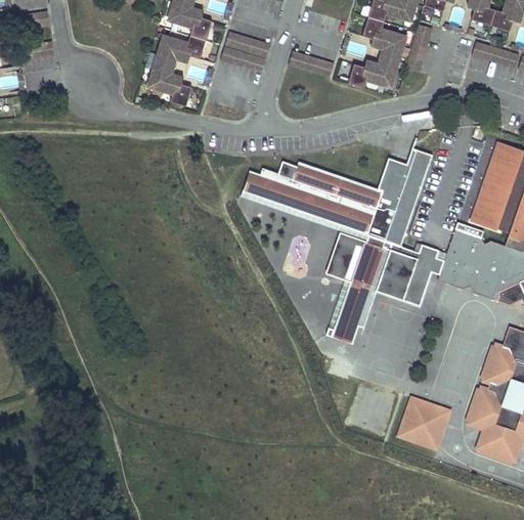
[(181,80),(181,77),(182,73),(171,70),(175,55),(187,58),(189,51),(200,55),(212,16),(201,13),(203,6),(191,3),(191,0),(172,0),(169,11),(173,17),(192,24),(187,38),(168,33),(161,36),(149,77),(154,84),(172,90),(170,97),(185,102),(191,83),(181,80)]
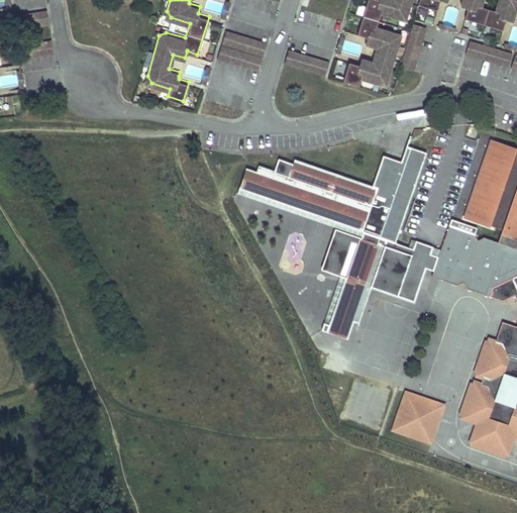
[(222,13),(226,15),(229,7),(231,0),(225,0),(222,13)]
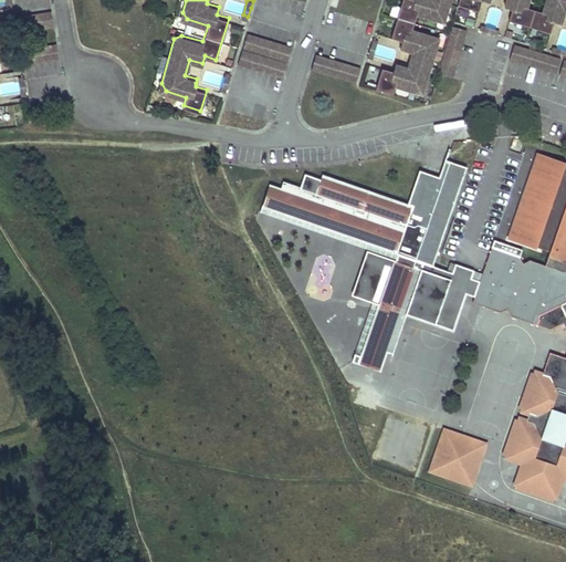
[(401,0),(391,34),(402,38),(400,44),(412,49),(408,64),(396,61),(392,69),(381,65),(375,85),(392,91),(395,83),(416,89),(423,85),(437,41),(432,33),(412,27),(417,11),(437,18),(444,13),(449,0),(401,0)]
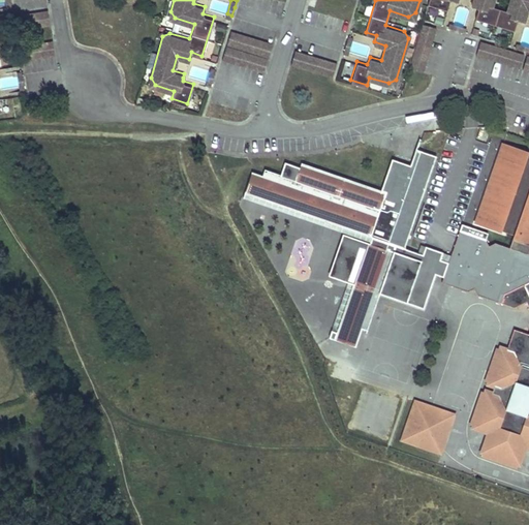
[(528,8),(528,0),(509,0),(506,8),(492,4),(493,0),(428,0),(428,2),(447,7),(449,0),(472,0),(471,3),(478,5),(475,16),(514,28),(517,17),(524,20),(528,8)]
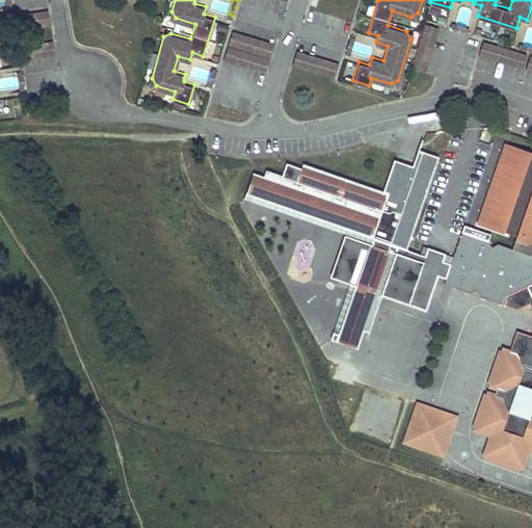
[(47,8),(15,14),(17,27),(49,22),(47,8)]
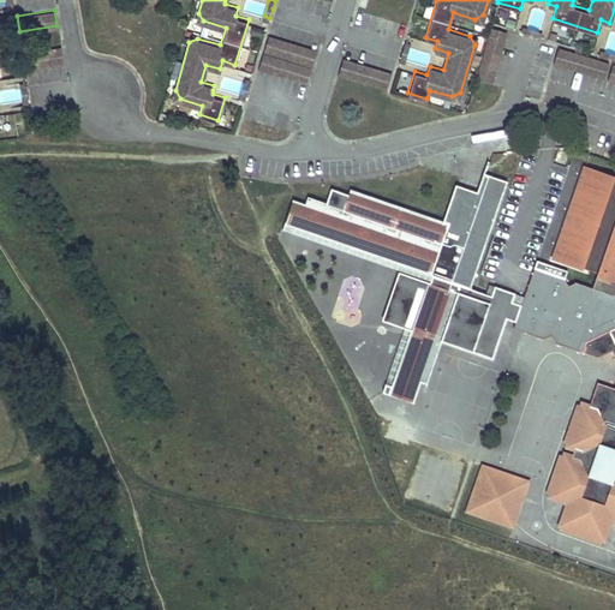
[(541,35),(542,29),(523,23),(521,29),(541,35)]
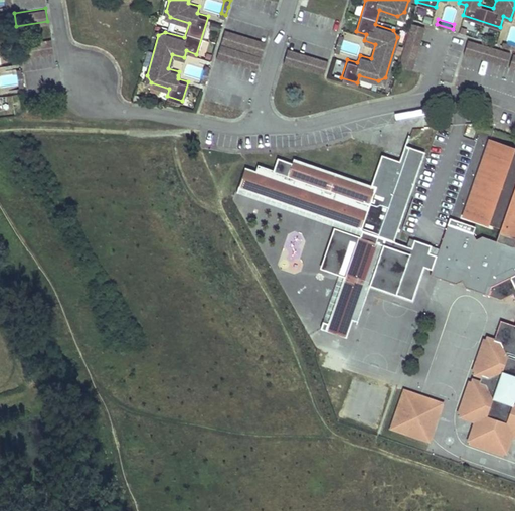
[(422,26),(410,22),(397,63),(410,67),(422,26)]
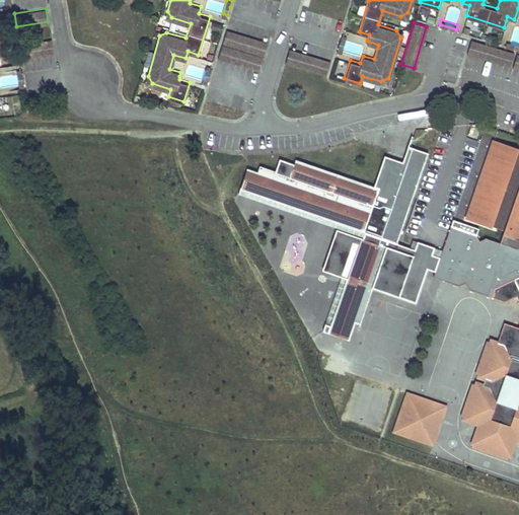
[(258,67),(267,41),(226,28),(218,55),(258,67)]
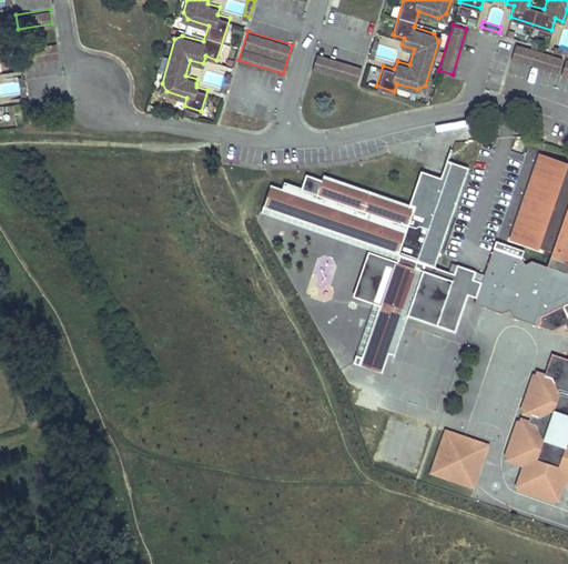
[(369,53),(374,54),(379,38),(374,37),(369,53)]
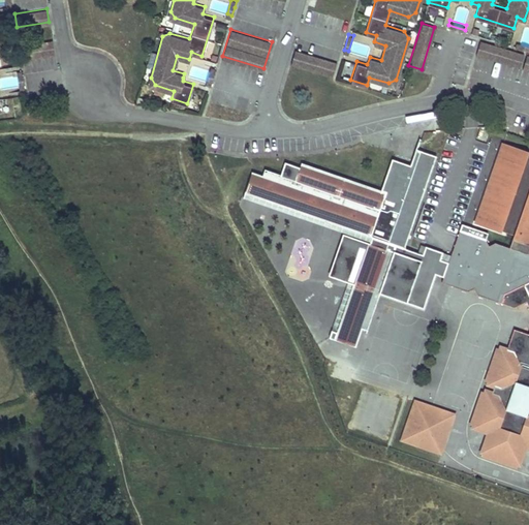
[(204,54),(214,57),(220,38),(209,35),(204,54)]
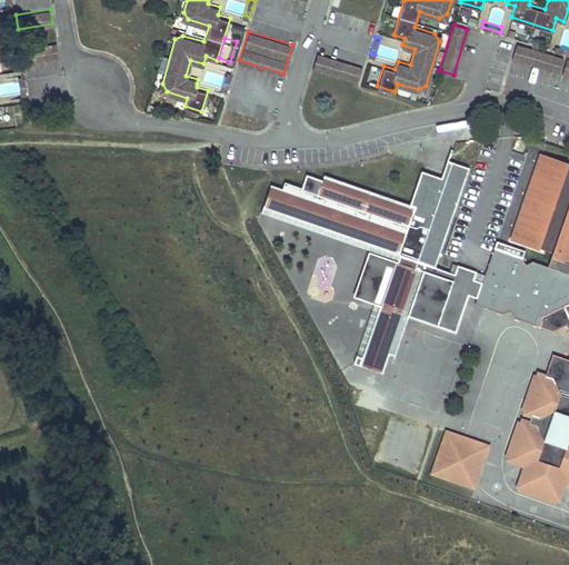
[(559,70),(563,56),(517,41),(512,57),(559,70)]
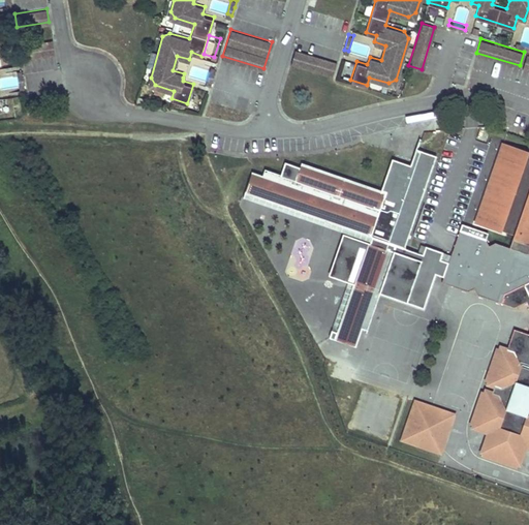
[(290,62),(333,74),(337,61),(294,48),(290,62)]
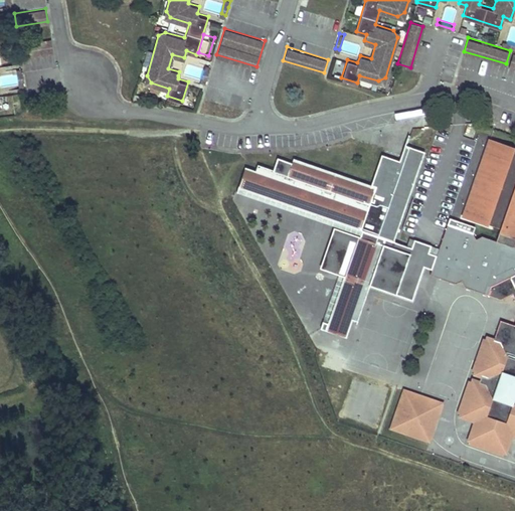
[(201,79),(206,80),(208,73),(210,64),(206,63),(201,79)]
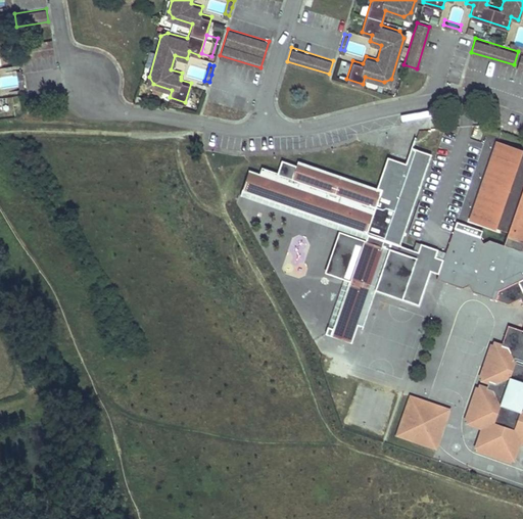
[(473,288),(495,297),(508,301),(520,295),(522,301),(522,324),(522,328),(507,323),(501,342),(493,339),(493,342),(486,363),(482,374),(480,377),(487,380),(485,385),(479,383),(478,384),(467,417),(466,420),(481,426),(474,444),(477,445),(487,449),(511,457),(512,458),(518,439),(522,440),(522,247),(522,248),(522,246),(522,148),(521,147),(517,149),(515,144),(498,138),(492,154),(495,160),(491,162),(479,195),(481,200),(476,203),(470,218),(487,224),(492,219),(494,223),(510,228),(505,242),(490,237),(484,239),(480,235),(457,225),(437,275),(464,285),(470,284),(473,288)]
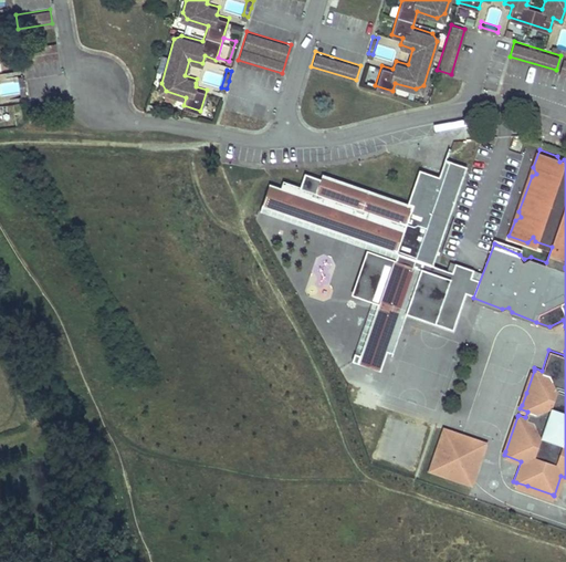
[(316,193),(406,222),(412,205),(322,175),(316,193)]
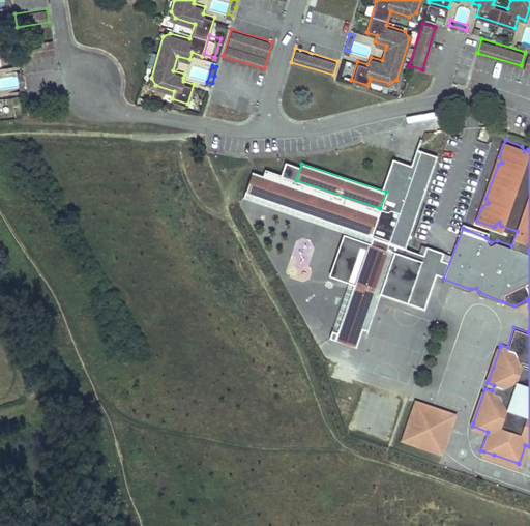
[(245,193),(370,235),(376,216),(252,174),(245,193)]
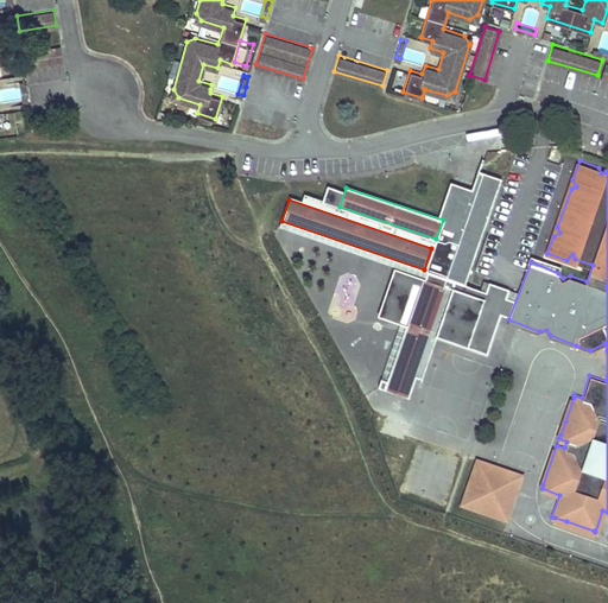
[(387,391),(407,397),(445,287),(425,280),(387,391)]
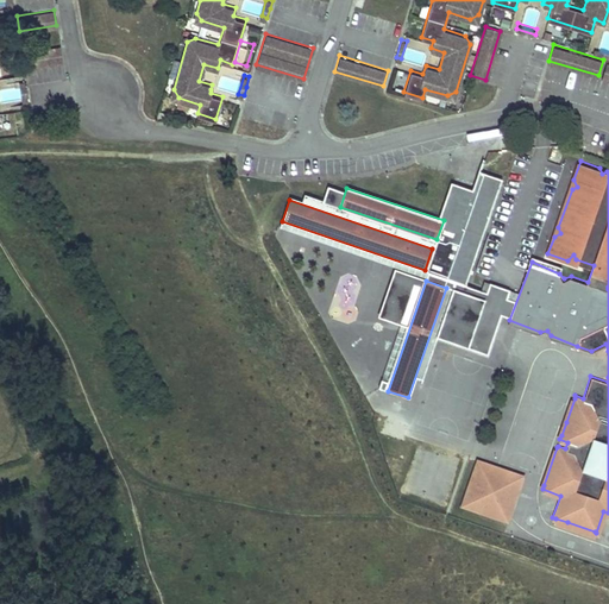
[(566,422),(575,398),(571,397),(558,434),(562,435),(566,422)]
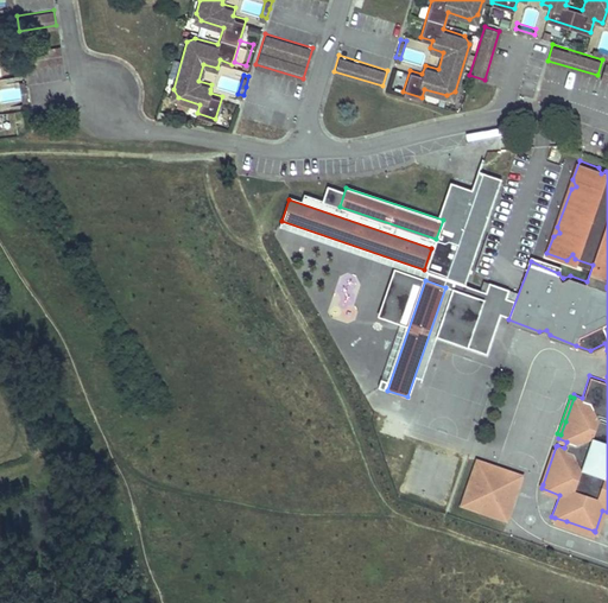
[(543,484),(556,446),(553,446),(540,483),(543,484)]
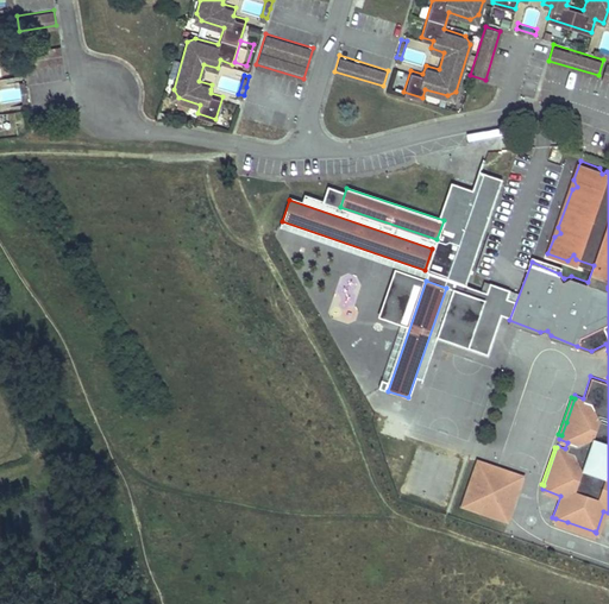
[(523,473),(477,457),(460,503),(507,518),(523,473)]
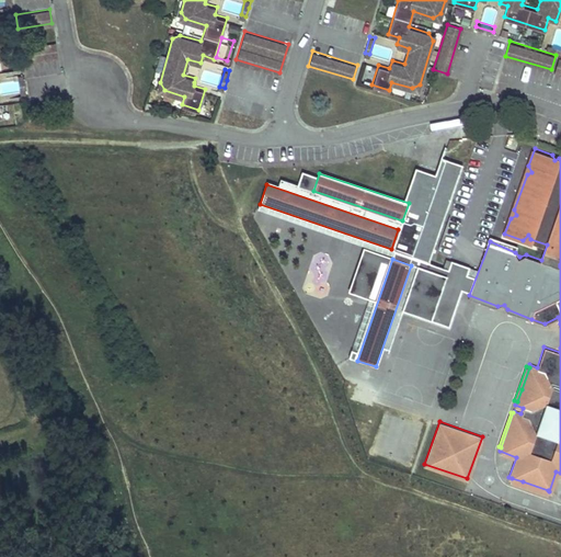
[(523,481),(512,478),(511,480),(547,493),(548,490),(523,481)]
